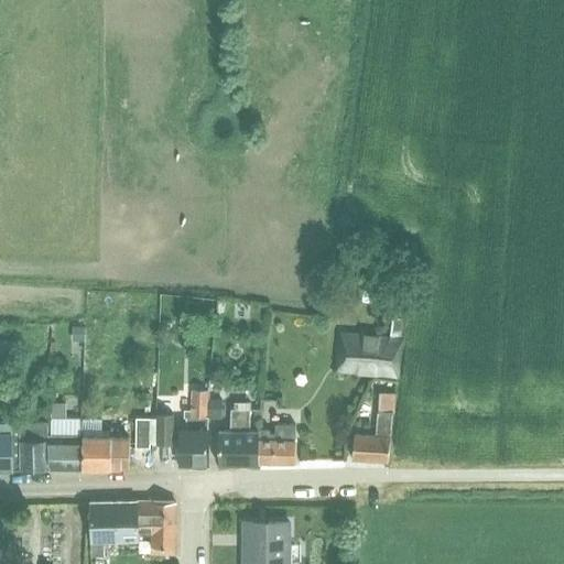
[(398,377),(402,338),(400,338),(402,318),(392,317),(390,337),(340,332),(336,370),(398,377)]
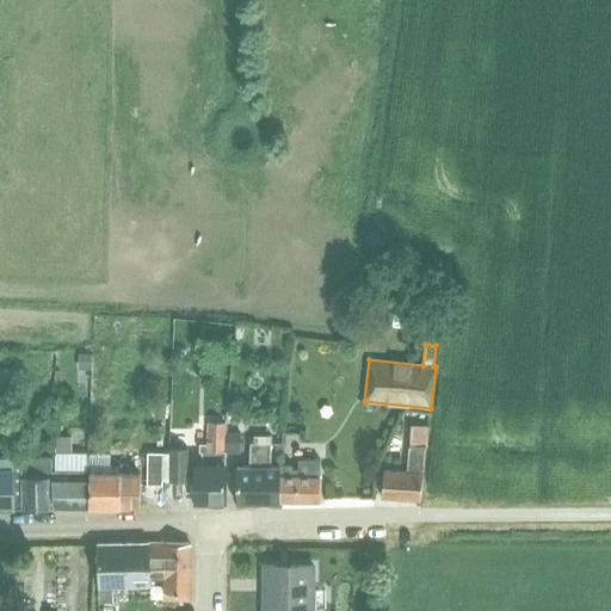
[(81,368),(92,368),(92,353),(81,353),(81,368)]
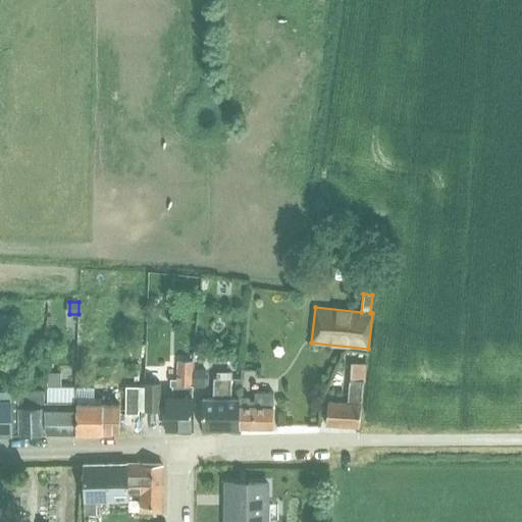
[(132,344),(131,356),(143,356),(144,344),(132,344)]
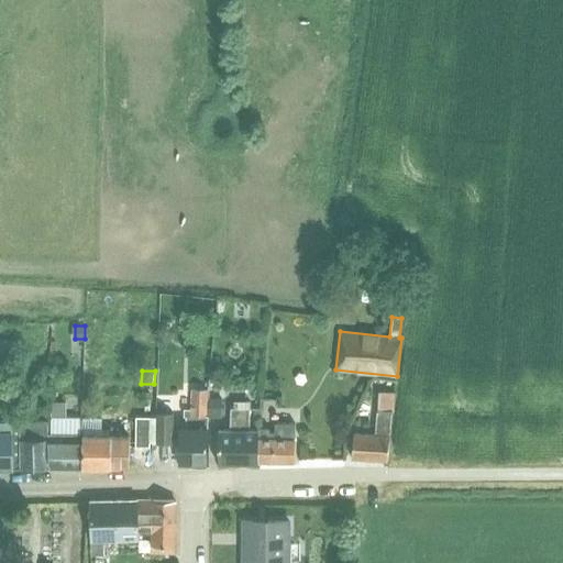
[(207,463),(208,415),(207,415),(208,389),(192,388),(191,409),(184,408),(184,416),(186,416),(186,428),(180,428),(179,463),(207,463)]
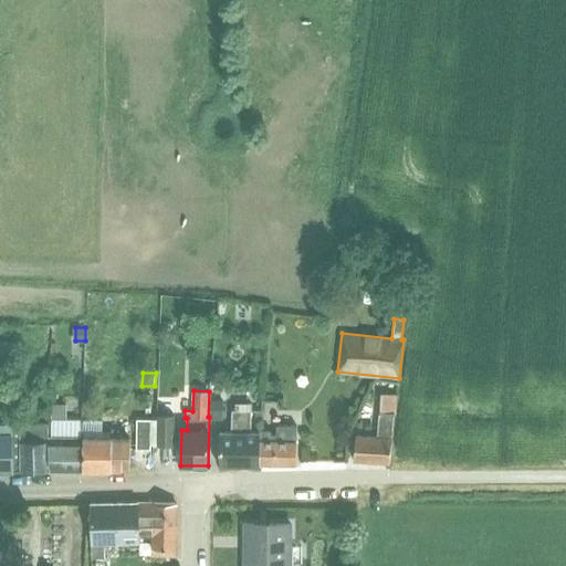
[(395,413),(397,394),(381,392),(379,412),(377,437),(356,435),(354,459),(389,462),(394,413),(395,413)]
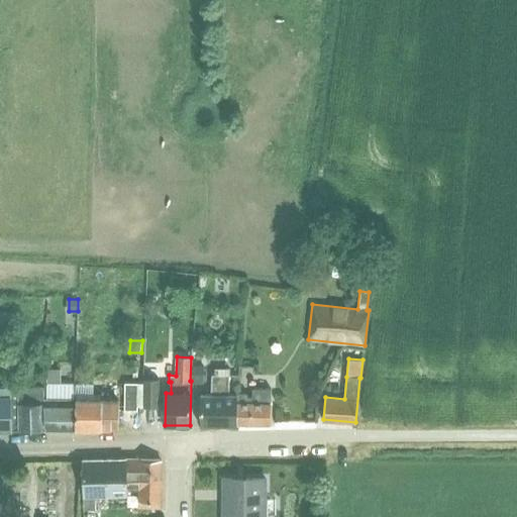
[(193,365),(193,381),(204,381),(204,365),(193,365)]
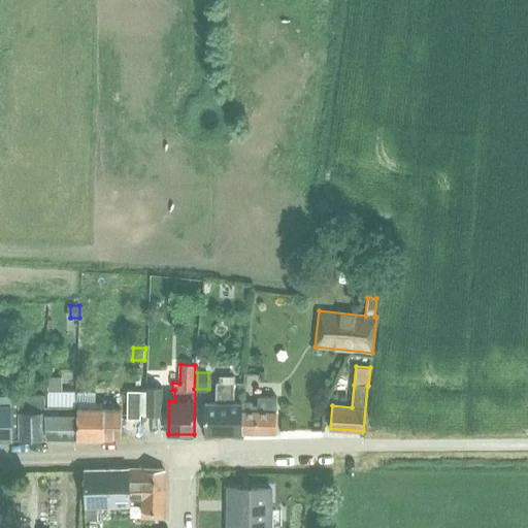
[(47,394),(44,393),(45,410),(45,438),(76,438),(77,391),(62,391),(62,376),(47,376),(47,391),(47,394)]
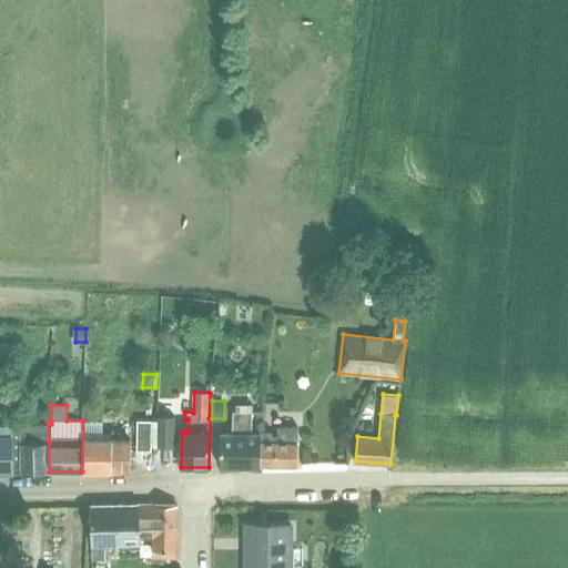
[(221,433),(220,467),(261,467),(262,434),(261,434),(252,434),(252,412),(235,412),(233,412),(232,434),(221,433)]
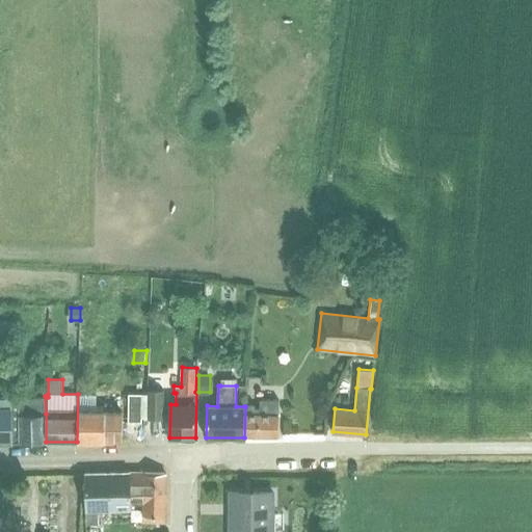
[(147,394),(145,418),(149,418),(163,418),(163,391),(149,391),(149,394),(147,394)]
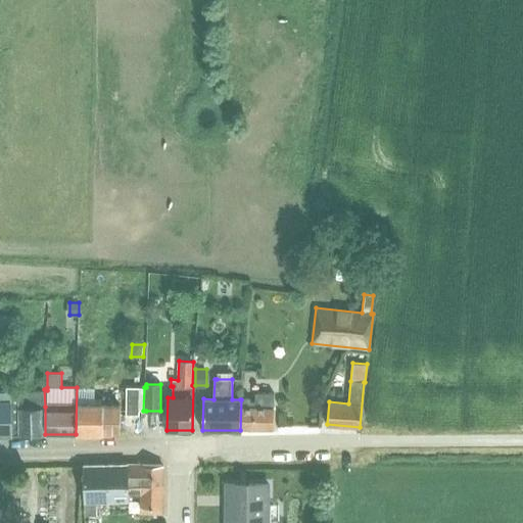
[(95,388),(77,387),(76,434),(102,434),(120,433),(121,406),(101,405),(102,397),(94,397),(95,388)]
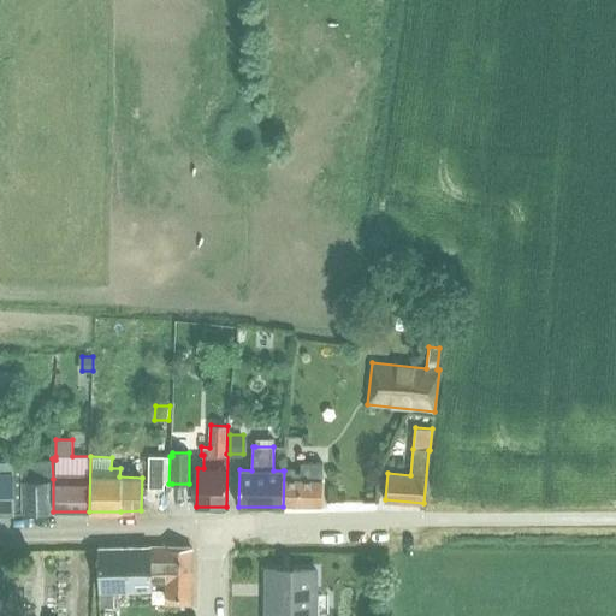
[(170,456),(149,456),(149,487),(165,487),(165,484),(169,484),(170,456)]
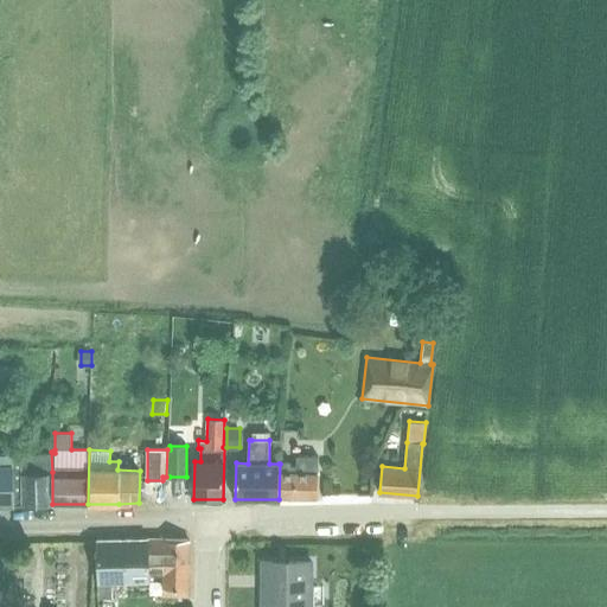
[(52,472),(51,452),(13,452),(12,466),(13,505),(52,504),(52,472)]
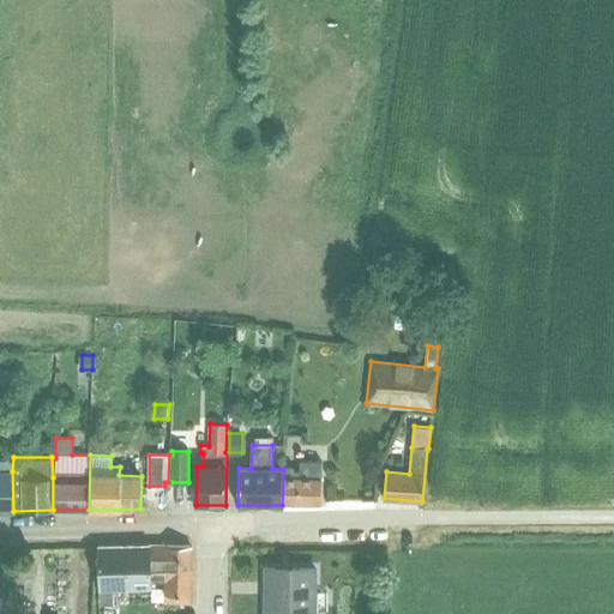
[(283,469),(282,505),(321,505),(321,462),(300,462),(300,470),(294,470),(294,467),(282,467),(282,469),(283,469)]
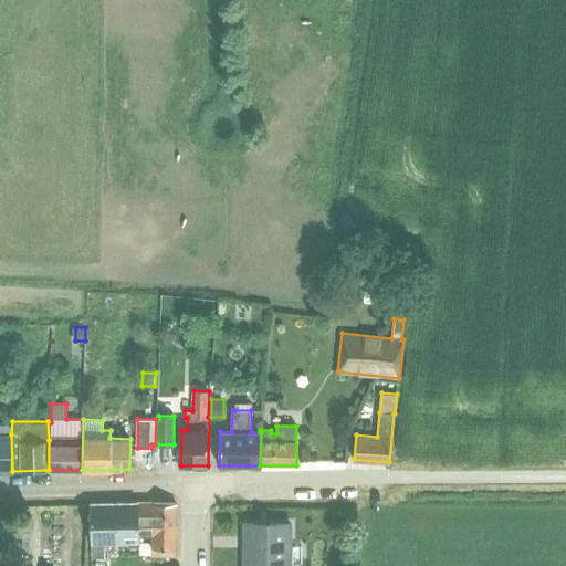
[(12,471),(11,435),(0,435),(0,471),(12,471)]
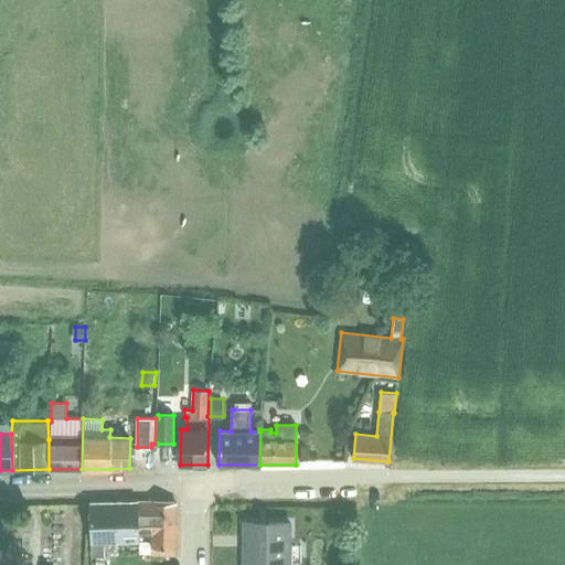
[(152,501),(91,503),(92,542),(92,551),(92,558),(107,557),(107,542),(139,541),(139,535),(152,535),(152,554),(176,554),(177,502),(152,501)]
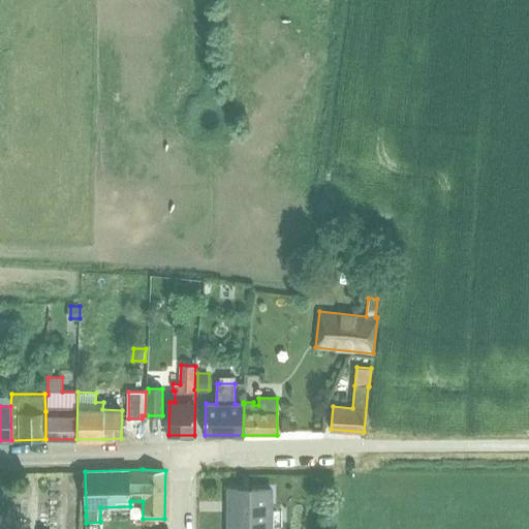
[(252,491),(231,491),(230,502),(239,502),(239,511),(228,511),(228,528),(269,528),(270,527),(281,527),(281,510),(272,510),(272,490),(252,489),(252,491)]
